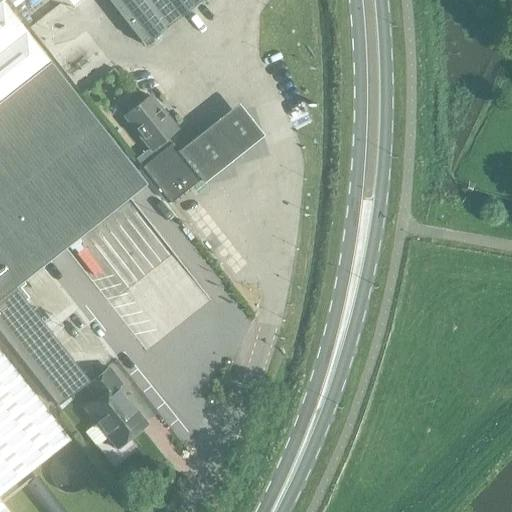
[(0,0),(0,100),(49,61),(1,0),(0,0)]
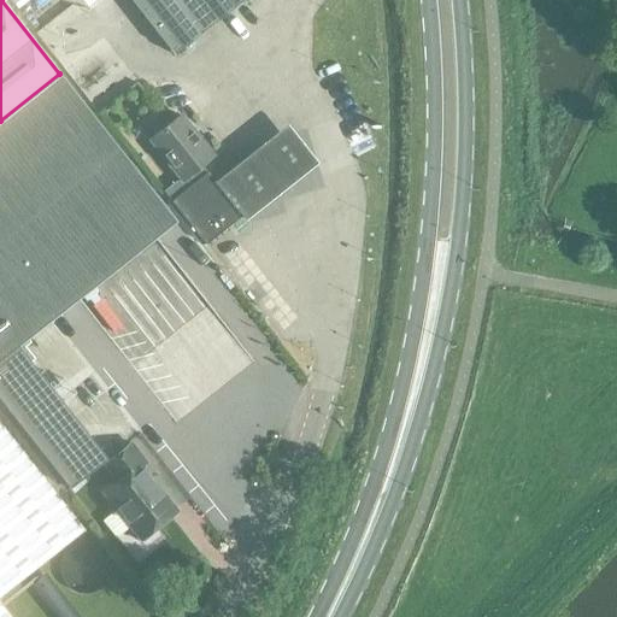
[(129,0),(174,54),(242,0),(129,0)]
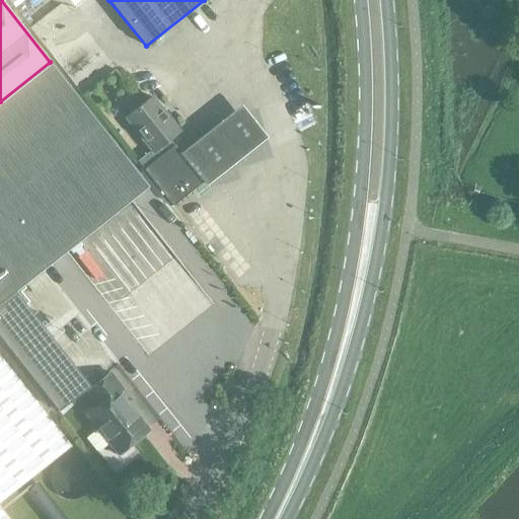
[(0,302),(130,200),(147,187),(50,62),(0,101),(0,302)]
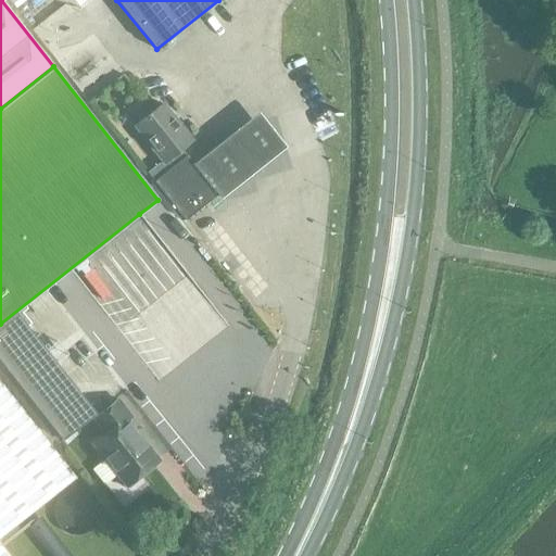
[(172,167),(169,168),(154,181),(185,220),(217,194),(203,176),(193,165),(187,155),(185,156),(179,150),(191,140),(162,104),(135,126),(163,163),(166,161),(172,167)]
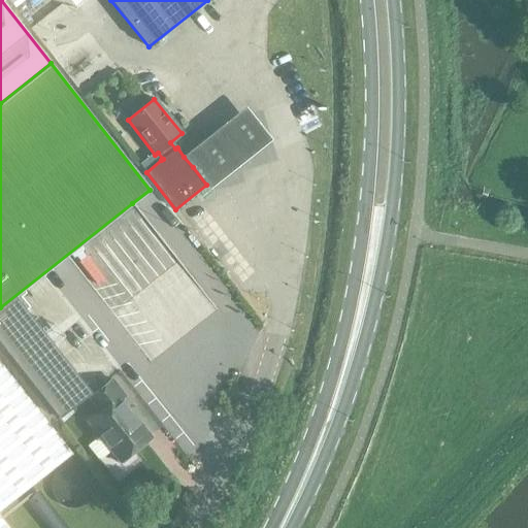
[(193,167),(206,185),(210,190),(274,139),(248,106),(184,157),(193,167)]
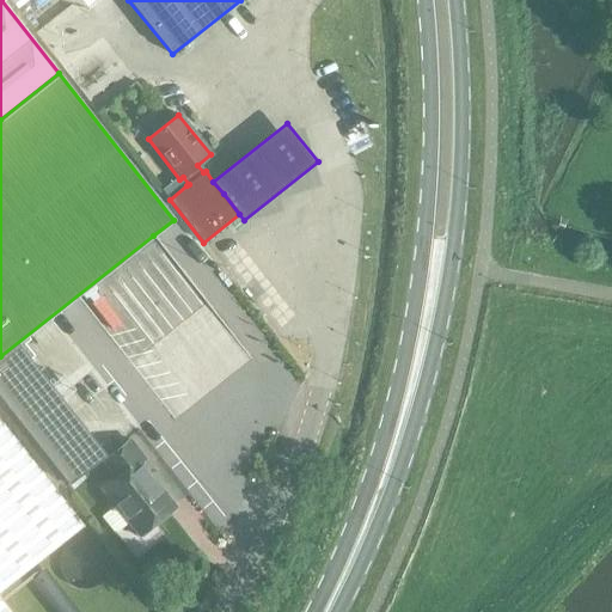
[(0,611),(8,611),(0,600),(0,592),(84,526),(0,420),(0,611)]
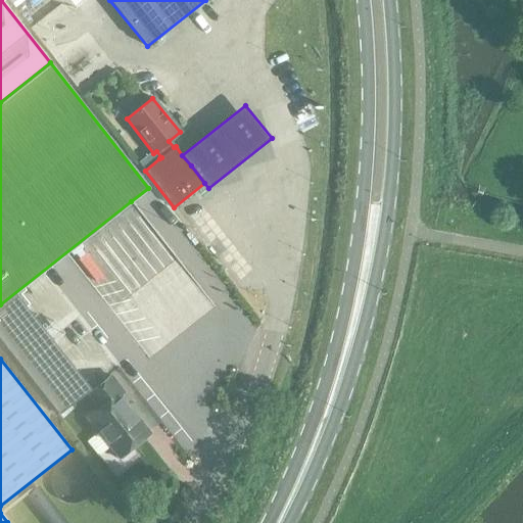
[(110,377),(89,393),(100,409),(88,418),(111,447),(111,453),(115,459),(121,459),(127,455),(128,449),(147,433),(117,395),(123,392),(110,377)]
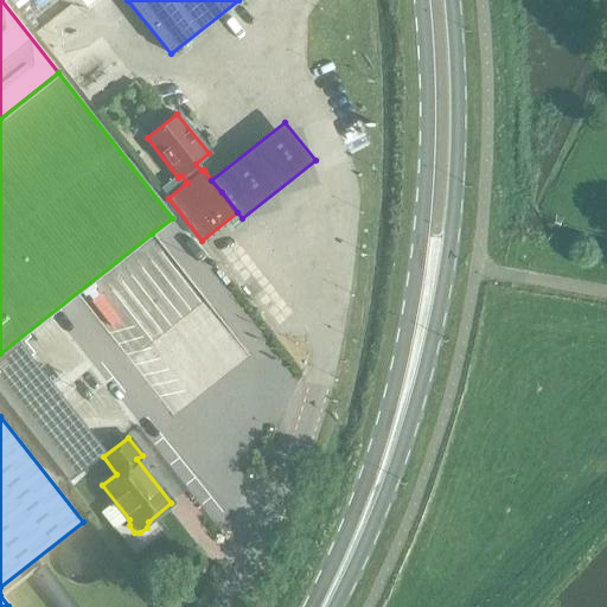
[(107,572),(107,570),(107,566),(106,561),(101,554),(94,549),(89,548),(84,547),(75,549),(68,553),(63,560),(62,563),(61,569),(62,577),(63,581),(66,586),(74,592),(77,593),(83,594),(91,593),(95,590),(100,587),(106,580),(107,572)]
